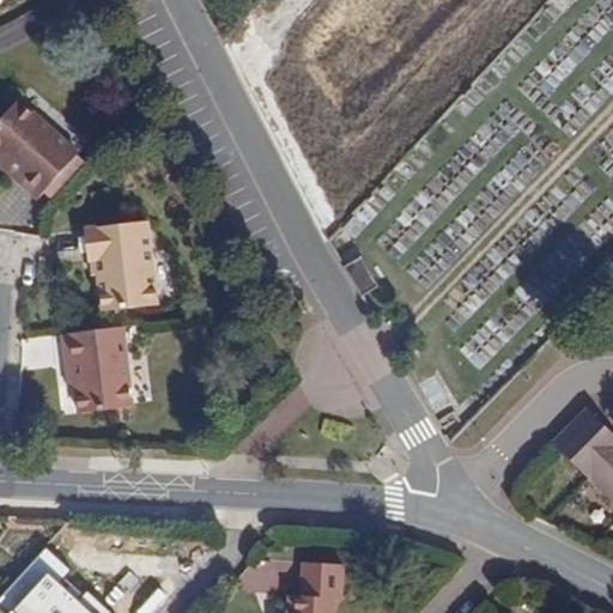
[(0,115),(0,157),(0,158),(16,170),(11,176),(37,198),(77,151),(14,98),(0,115)]
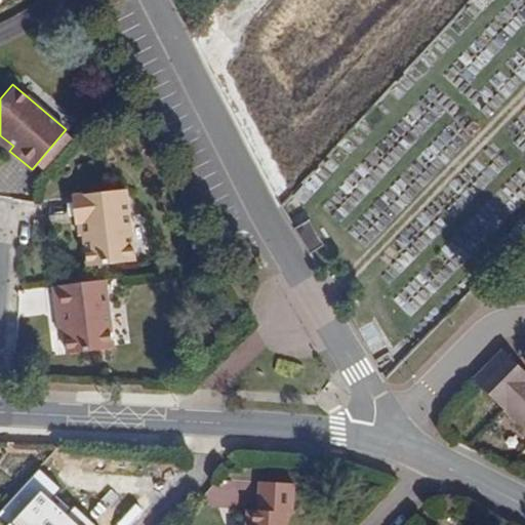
[(13,146),(0,135),(0,134),(0,143),(9,151),(13,146)]
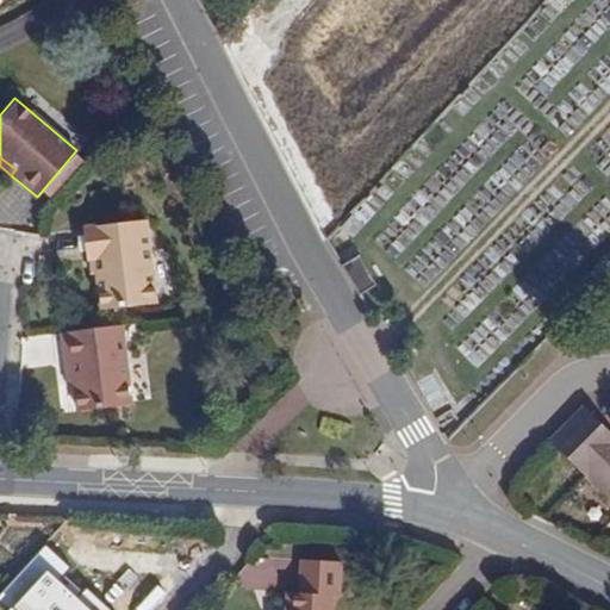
[(82,228),(86,259),(97,257),(98,275),(101,310),(157,304),(148,219),(82,228)]
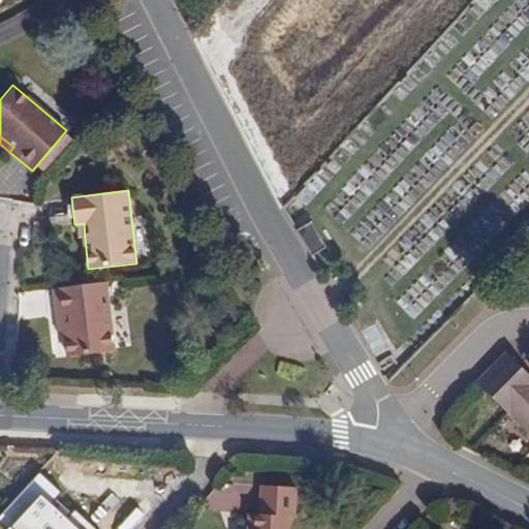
[(312,221),(297,230),(312,256),(328,247),(312,221)]
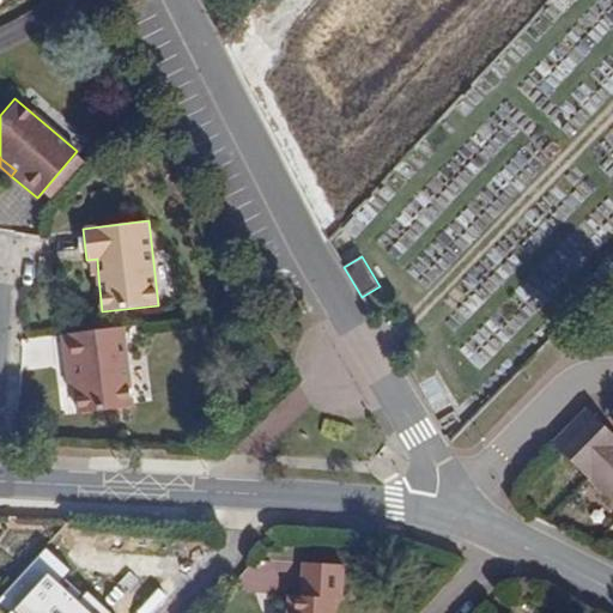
[(97,259),(86,260),(87,277),(98,277),(97,259)]
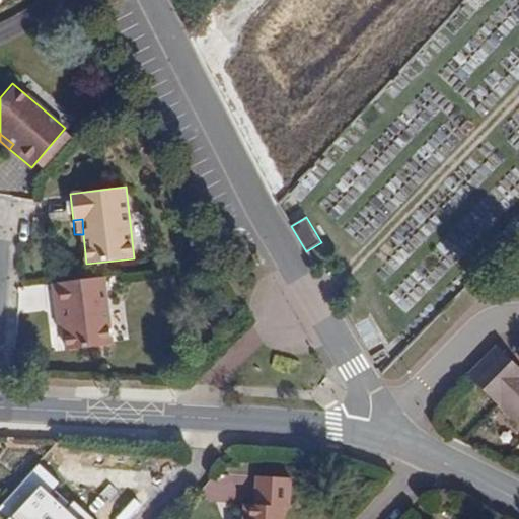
[(103,277),(50,283),(52,308),(61,307),(62,327),(65,350),(113,344),(103,277)]
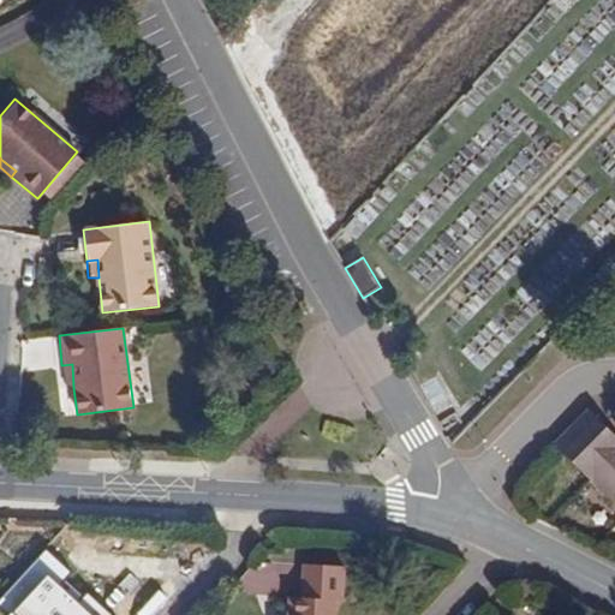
[(481,333),(463,352),(482,370),(500,351),(481,333)]
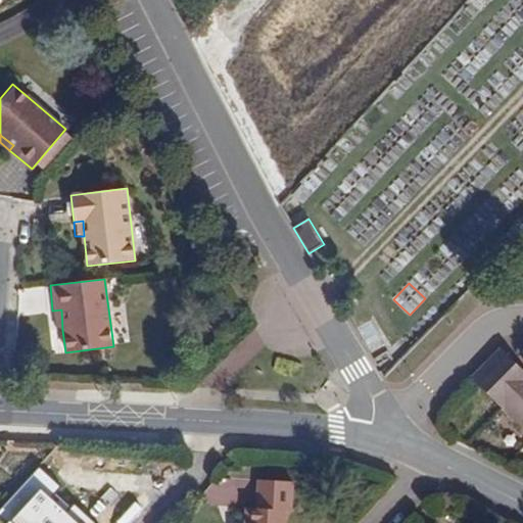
[(61,310),(52,311),(55,331),(62,330),(61,310)]
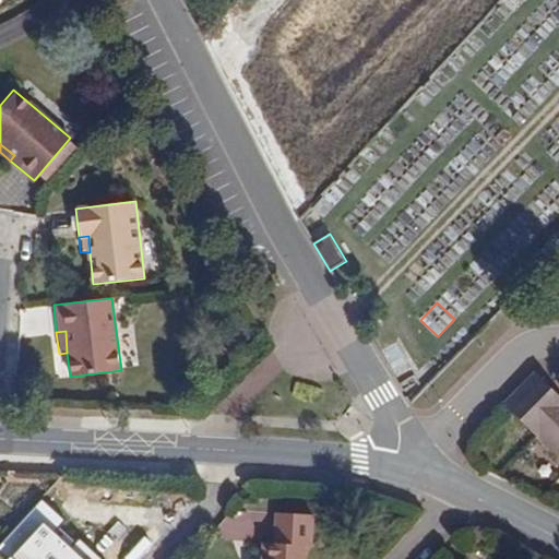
[(558,394),(537,373),(507,405),(558,456),(558,394)]
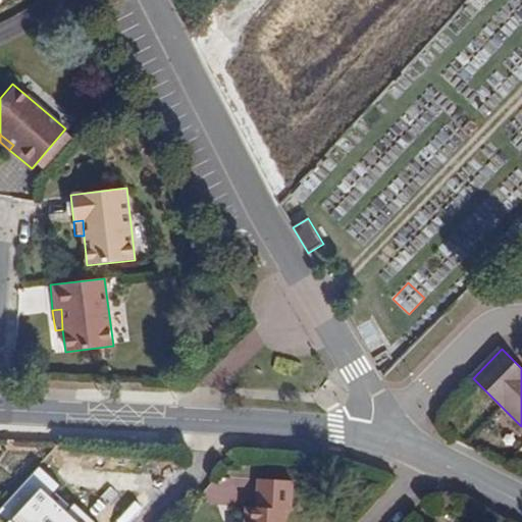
[(243,483),(211,481),(210,501),(242,503),(243,483)]
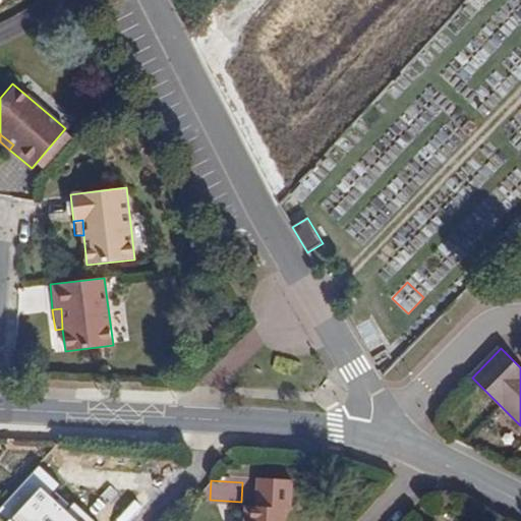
[(247,517),(244,517),(243,520),(277,520),(277,516),(282,516),(281,487),(248,486),(247,517)]
